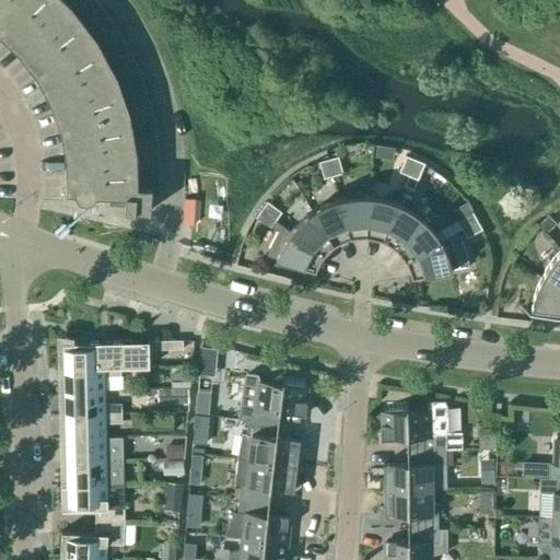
[(160,195),(159,150),(151,106),(136,63),(115,24),(96,0),(0,0),(0,31),(20,50),(38,74),(53,101),(62,129),(68,159),(68,190),(77,190),(77,191),(78,194),(78,195),(80,197),(81,198),(82,198),(83,199),(85,199),(86,199),(89,199),(91,198),(92,197),(93,196),(94,195),(95,193),(95,191),(111,193),(111,200),(126,202),(125,209),(150,211),(151,194),(160,195)]
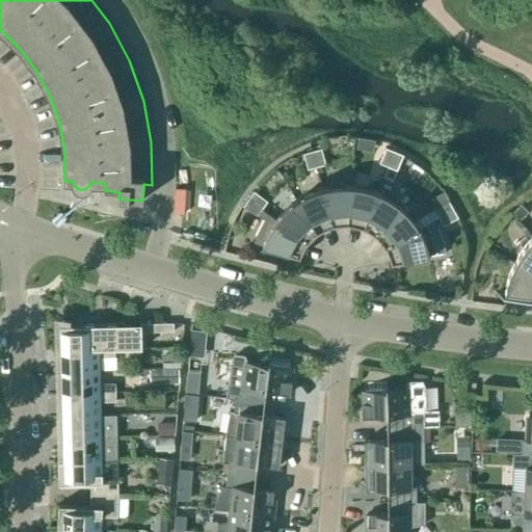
[(312,152),(317,167),(325,165),(321,149),(312,152)]
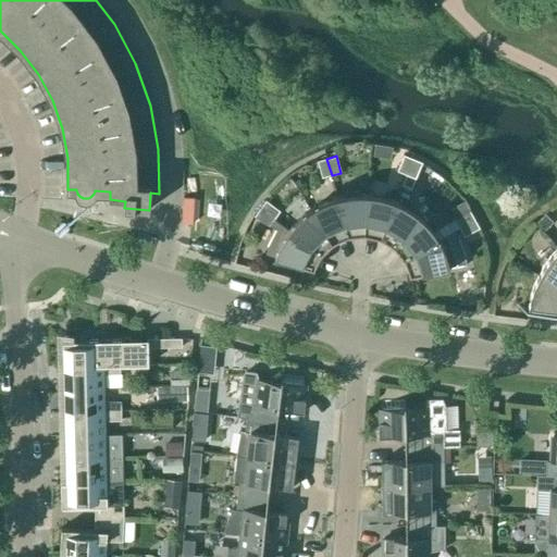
[(406,175),(412,159),(404,156),(397,171),(406,175)]
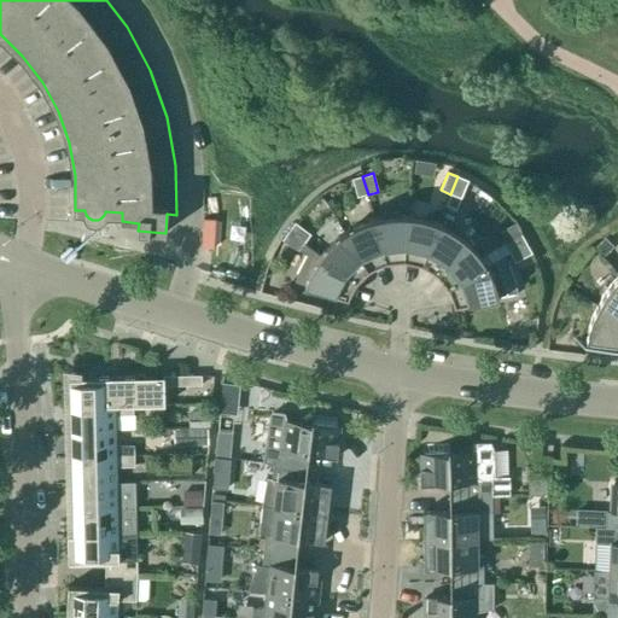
[(357,198),(368,194),(362,176),(351,179),(357,198)]
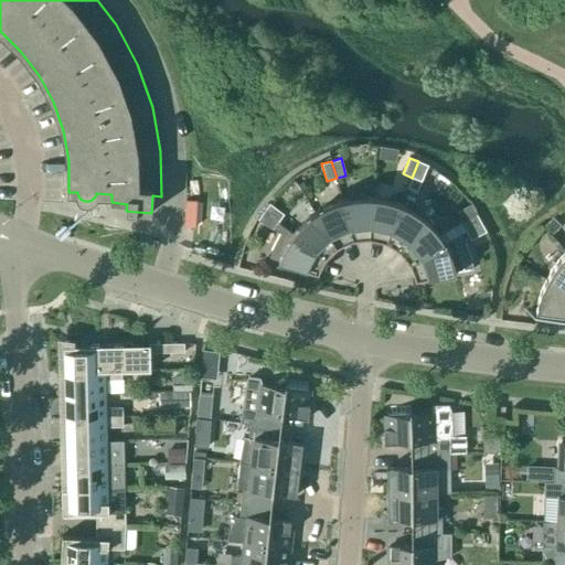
[(418,161),(412,178),(422,182),(428,164),(418,161)]
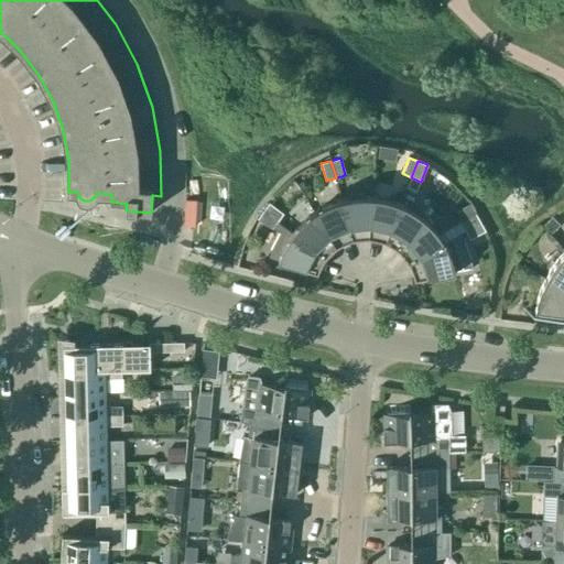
[(411,177),(408,187),(416,191),(421,182),(411,177)]
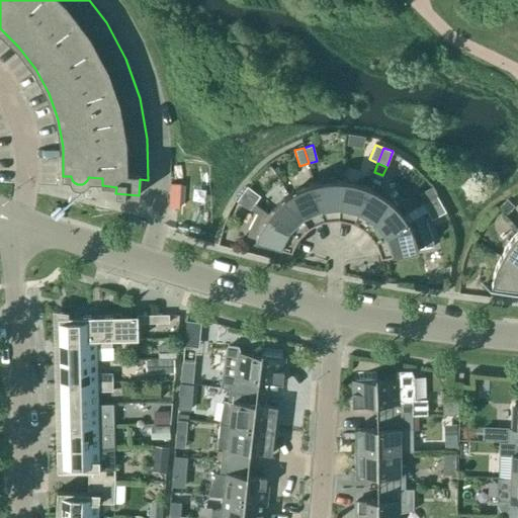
[(338,219),(341,180),(336,180),(319,182),(314,183),(323,220),(326,220),(336,219),(338,219)]
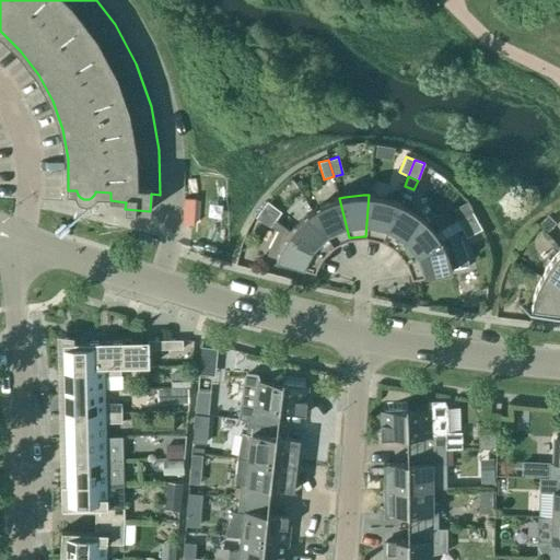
[(382,240),(397,202),(393,200),(374,196),(369,195),(365,236),(369,236),(380,238),(382,240)]
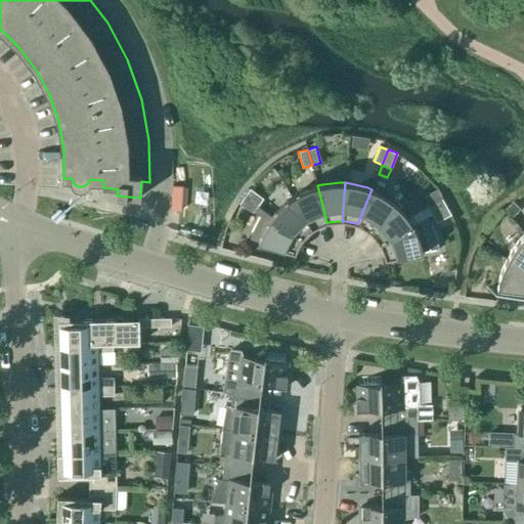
[(324,223),(326,222),(317,185),(312,186),(296,194),(292,197),(313,229),(315,227),(324,223)]
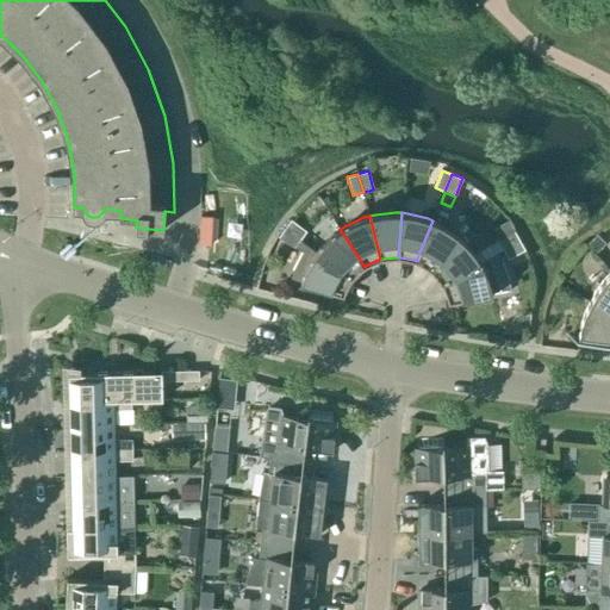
[(285,229),(300,240),(306,231),(291,221),(285,229)]
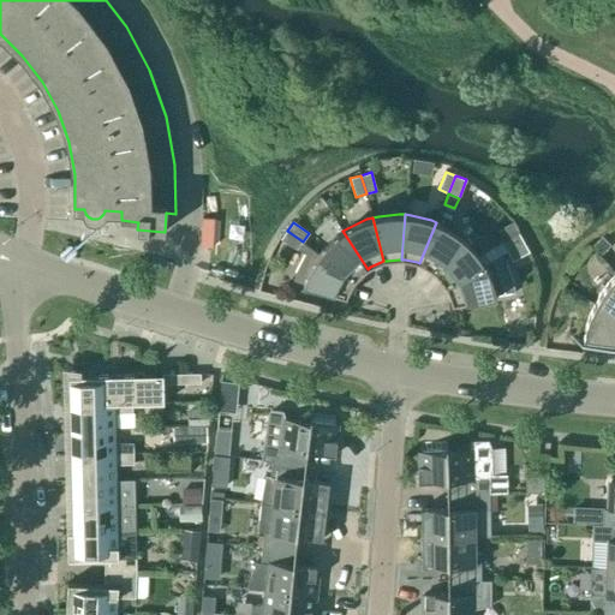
[(434,273),(464,239),(459,236),(442,225),(436,222),(419,263),(422,264),(433,272),(434,273)]
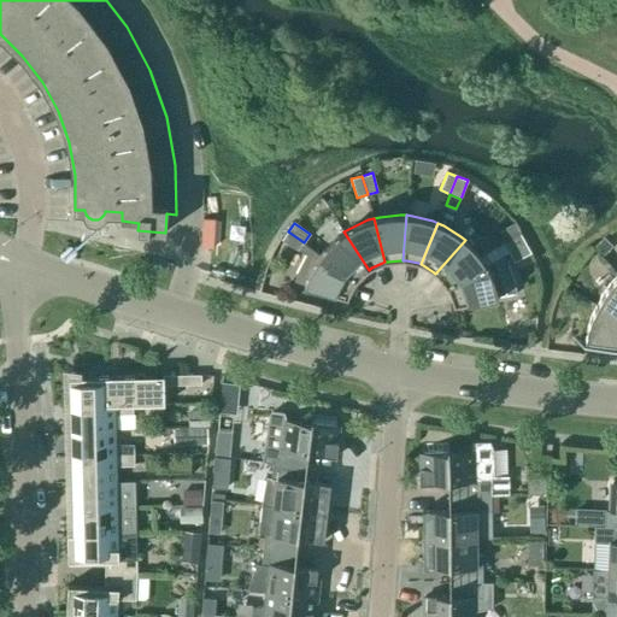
[(513,223),(499,231),(505,242),(521,234),(515,223),(513,223)]
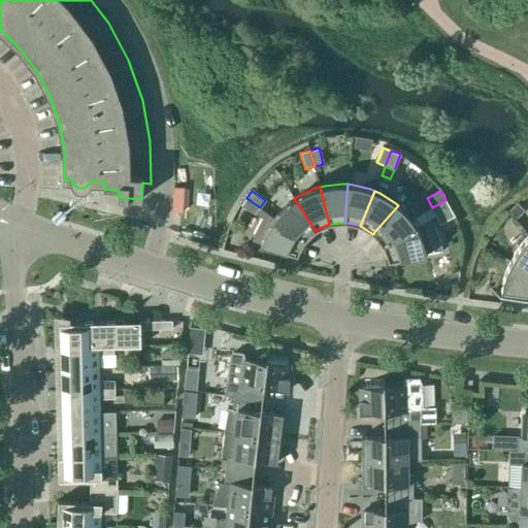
[(255,215),(260,207),(246,198),(240,205),(254,216),(255,215)]
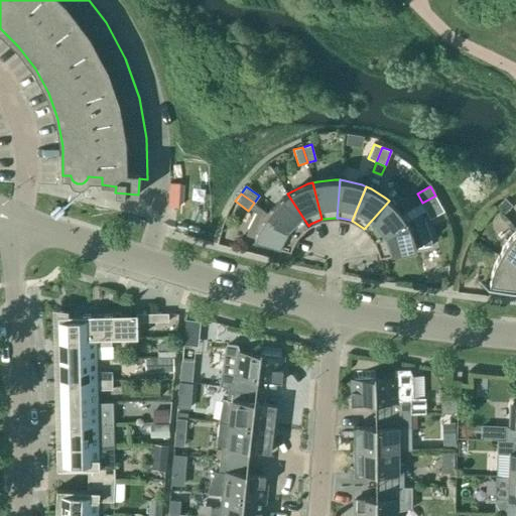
[(306,227),(308,226),(287,194),(283,197),(270,209),(267,213),(297,236),(299,234),(306,227)]
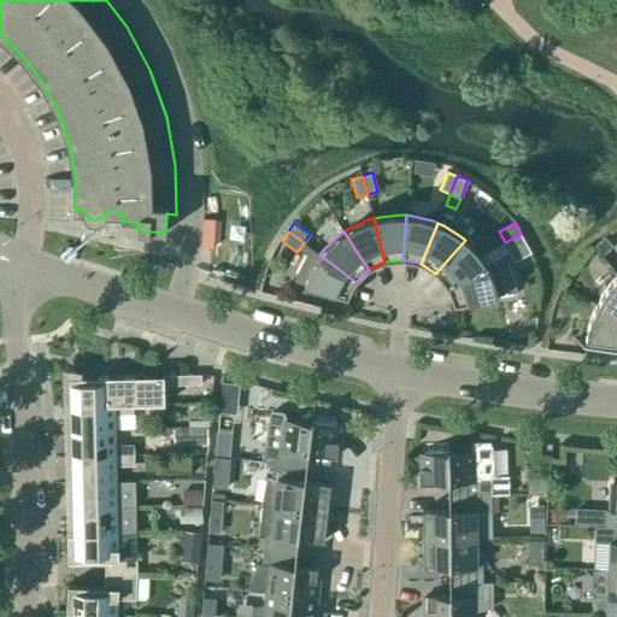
[(509,253),(526,244),(521,234),(505,242),(504,244),(509,253)]
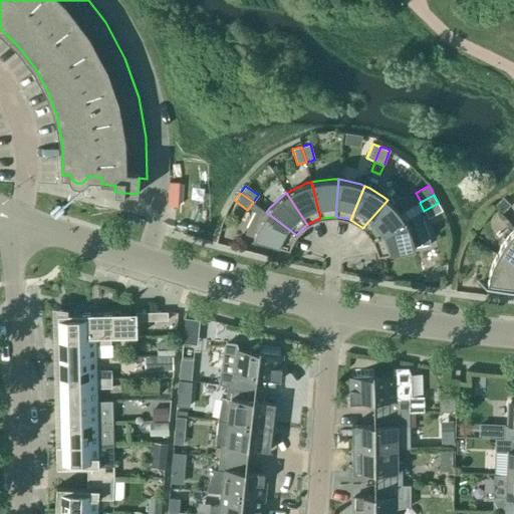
[(372,240),(405,222),(403,217),(392,204),(388,200),(362,228),(364,230),(370,238),(372,240)]
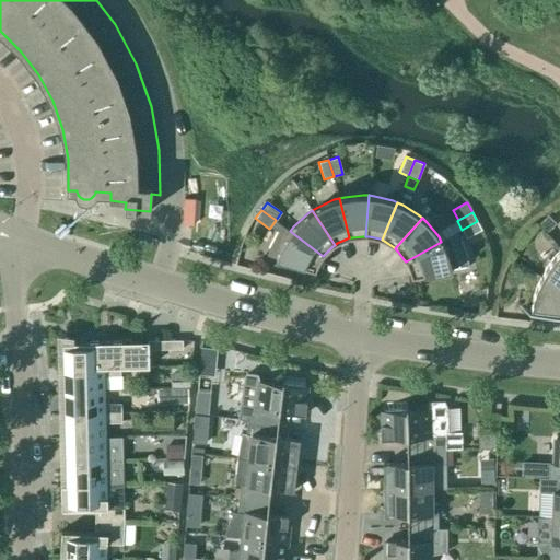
[(323,256),(290,231),(276,220),(270,228),(278,231),(269,247),(267,255),(276,258),(315,271),(316,268),(322,258),(323,256)]
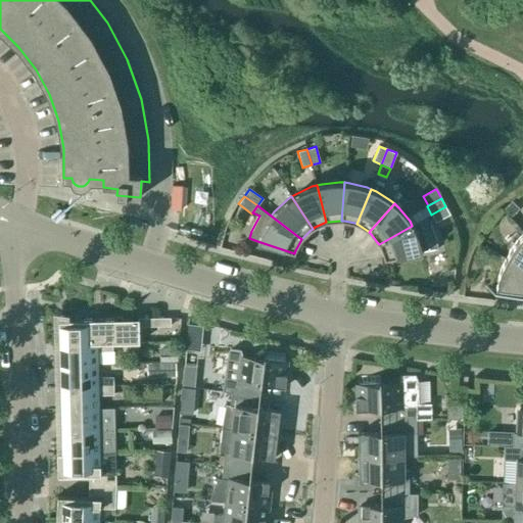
[(445,206),(431,215),(436,223),(449,215),(445,206)]
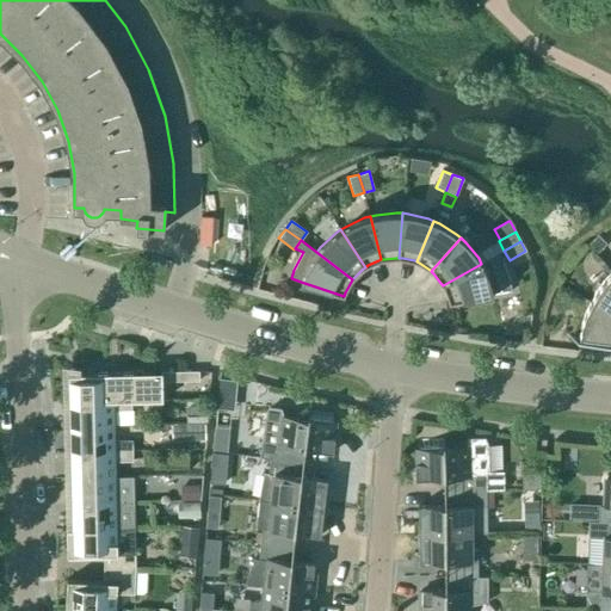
[(481,264),(443,285),(444,288),(448,300),(449,303),(493,295),(492,288),(485,269),(481,264)]
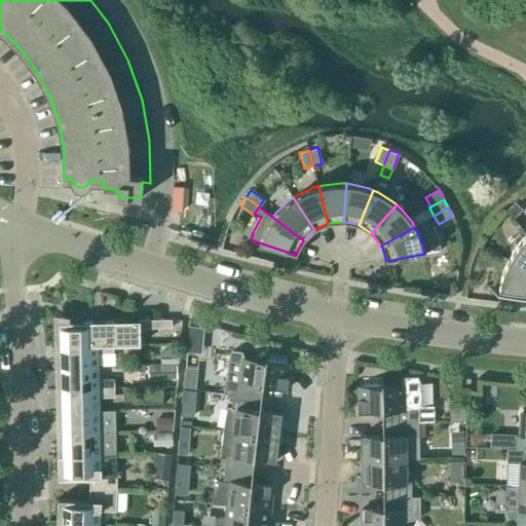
[(525,235),(520,241),(514,251),(509,260),(525,269),(525,235)]
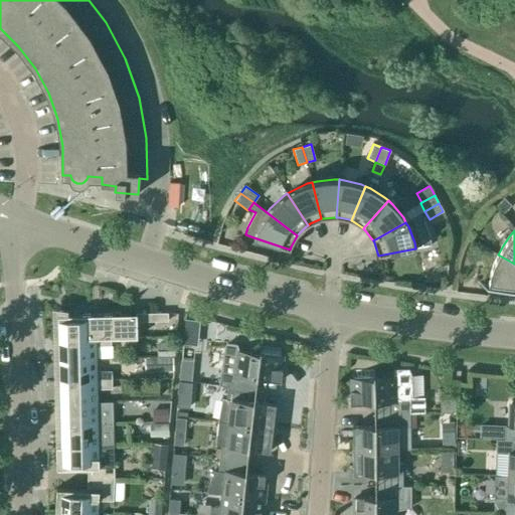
[(514,264),(498,254),(493,265),(490,275),(489,285),(478,283),(478,285),(514,289),(514,264)]
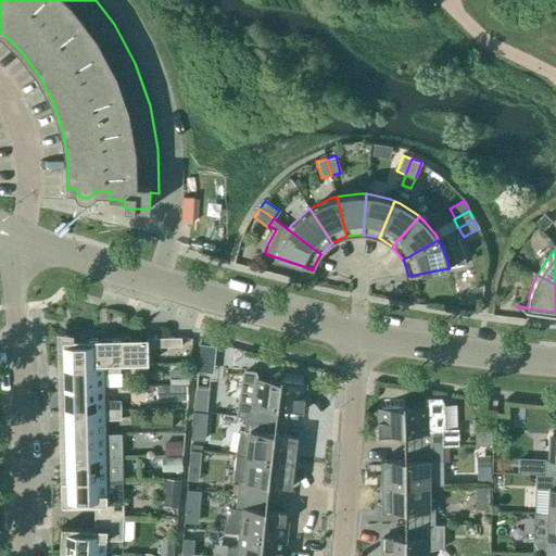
[(121,364),(121,365),(148,364),(148,348),(181,346),(181,338),(62,341),(63,365),(121,364)]
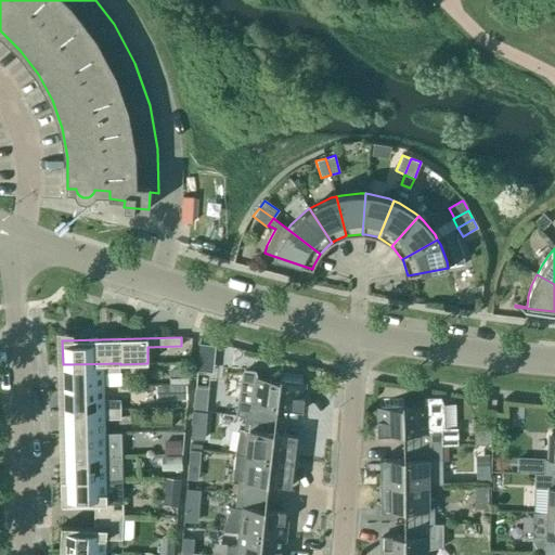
[(119,364),(120,364),(120,363),(63,364),(63,388),(104,387),(103,373),(119,373),(119,364)]
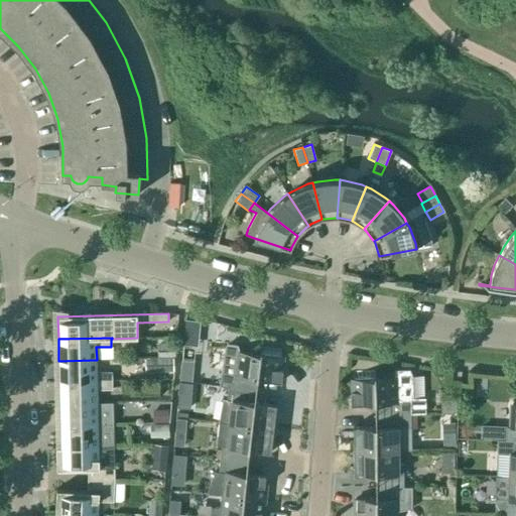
[(158,357),(174,357),(174,343),(157,344),(158,357)]
